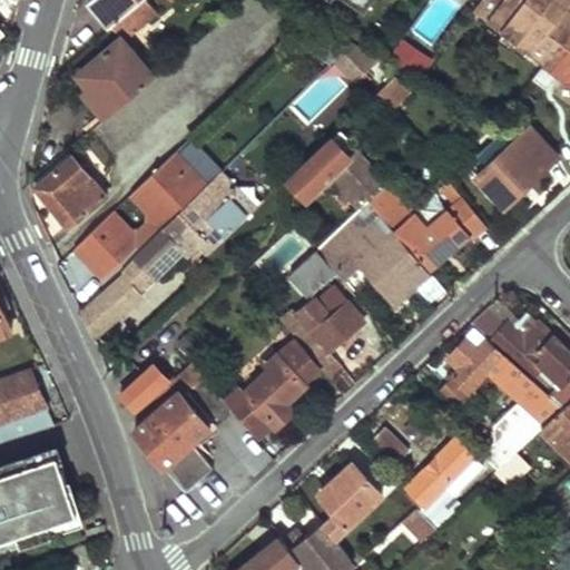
[(90,0),(111,25),(115,22),(139,0),(90,0)]
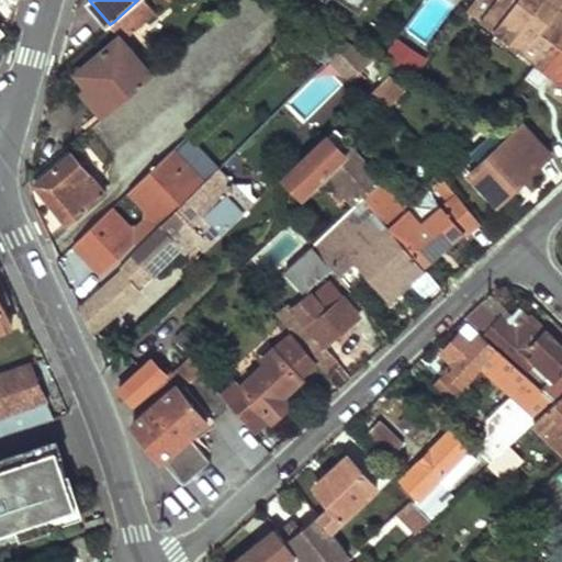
[(278,7),(271,0),(240,0),(150,77),(102,119),(90,128),(111,152),(243,41),(240,40),(278,7)]
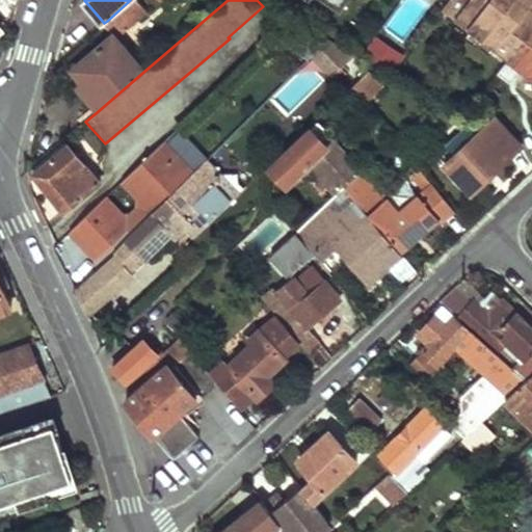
[(130,0),(107,21),(117,33),(143,10),(135,0),(130,0)]
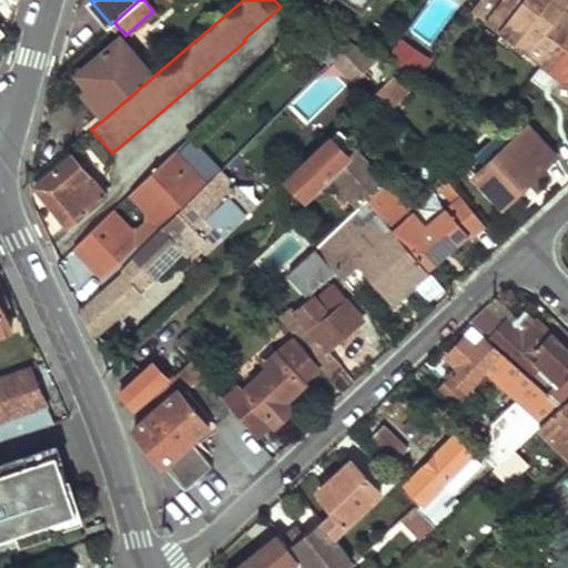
[(346,0),(365,12),(373,0),(346,0)]
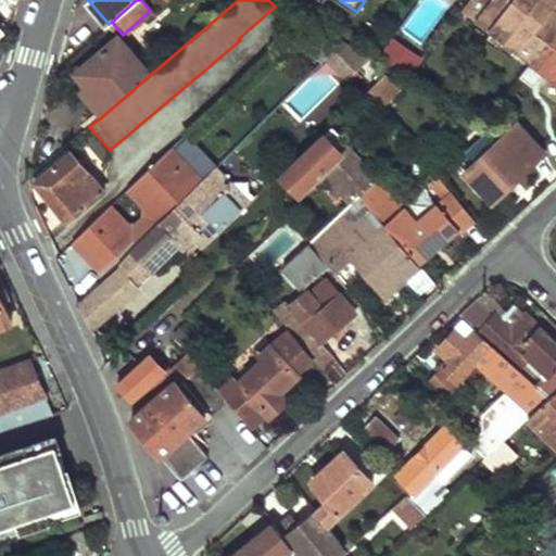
[(555,0),(471,0),(463,12),(531,63),(534,60),(555,30),(555,0)]
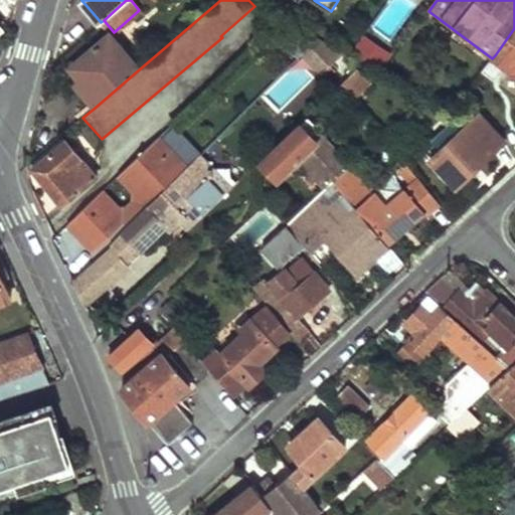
[(282,19),(265,34),(308,55),(309,55),(318,47),(325,40),(282,19)]
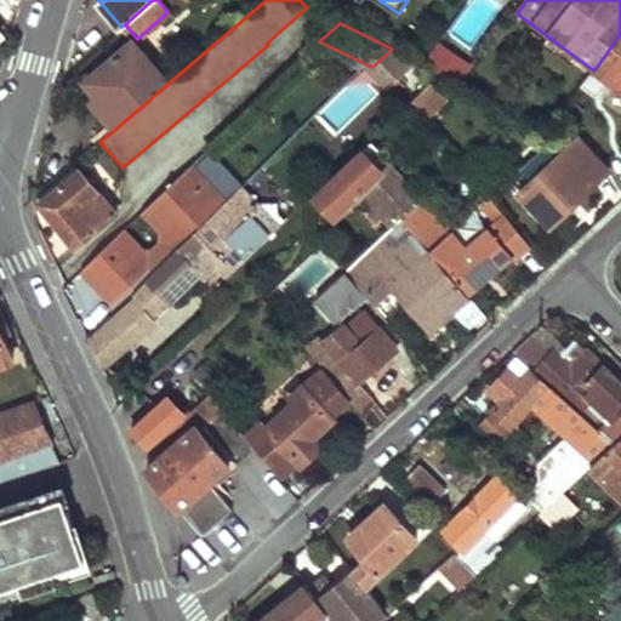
[(121,27),(120,29),(130,41),(131,43),(137,39),(125,24),(121,27)]
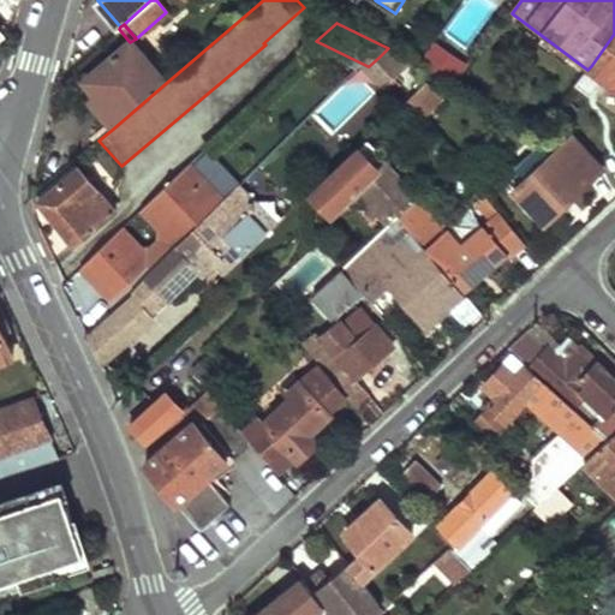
[(614,34),(591,66),(614,84),(614,34)]
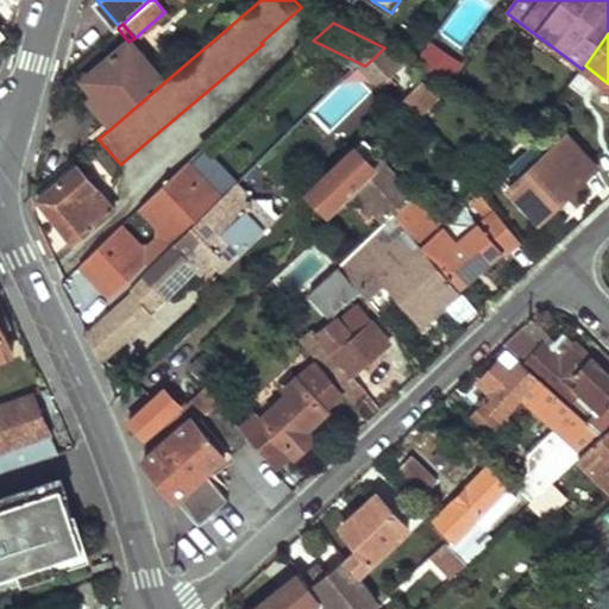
[(129,42),(127,41),(90,73),(82,80),(95,94),(87,101),(111,129),(163,83),(129,42)]
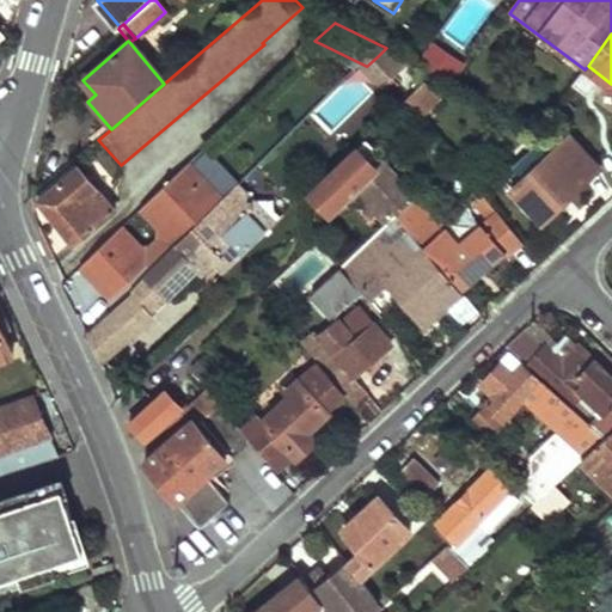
[(470,67),(434,43),(420,65),(429,71),(454,89),(470,67)]
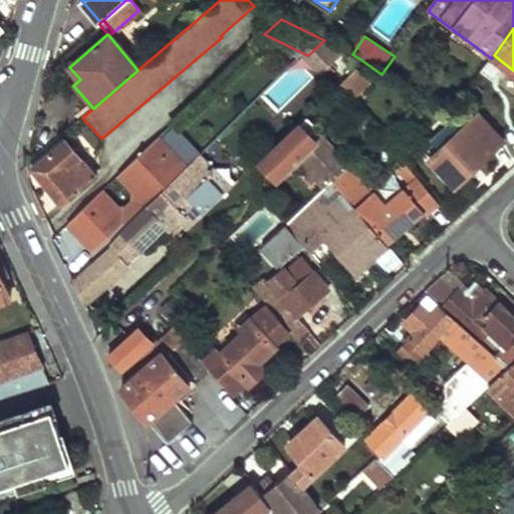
[(337,68),(317,47),(308,55),(328,76),(337,68)]
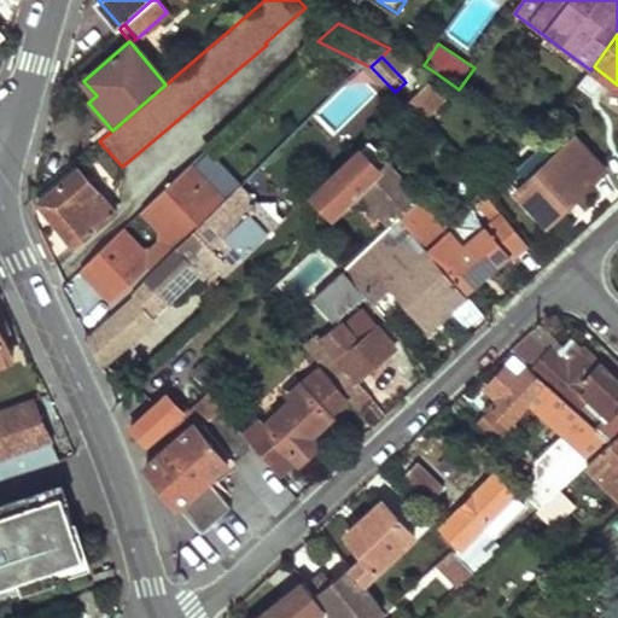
[(443,95),(430,82),(398,114),(417,130),(425,121),(421,117),(443,95)]
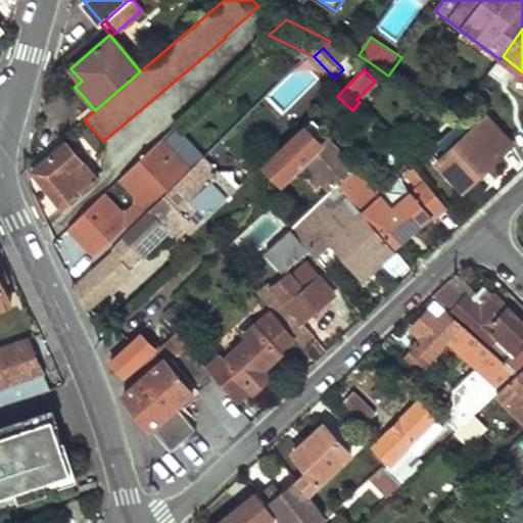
[(344,121),(330,103),(315,119),(324,129),(317,136),(307,125),(267,163),(283,181),(299,164),(305,171),(311,167),(331,187),(355,164),(330,135),(344,121)]
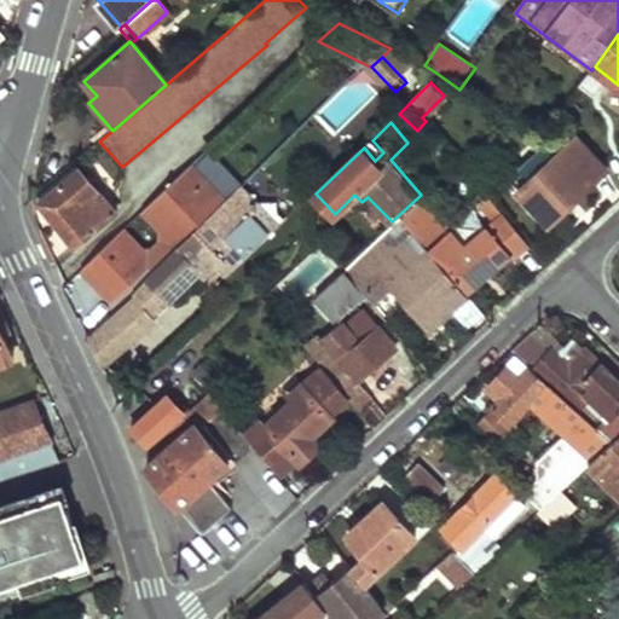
[(383,152),(372,140),(364,148),(375,161),(383,152)]
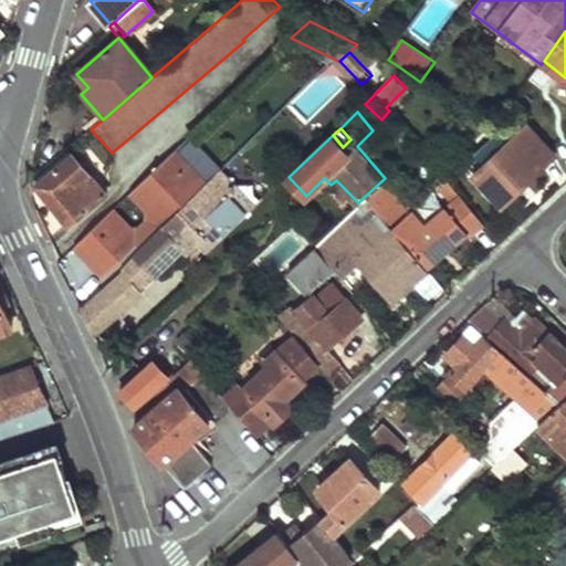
[(555,156),(533,130),(519,145),(514,138),(474,174),(503,205),(555,156)]
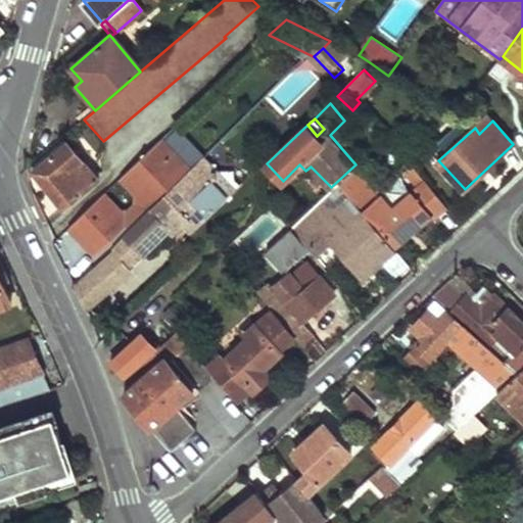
[(194,169),(162,137),(122,178),(139,196),(140,204),(132,214),(123,212),(105,193),(73,225),(97,251),(126,225),(130,229),(194,169)]
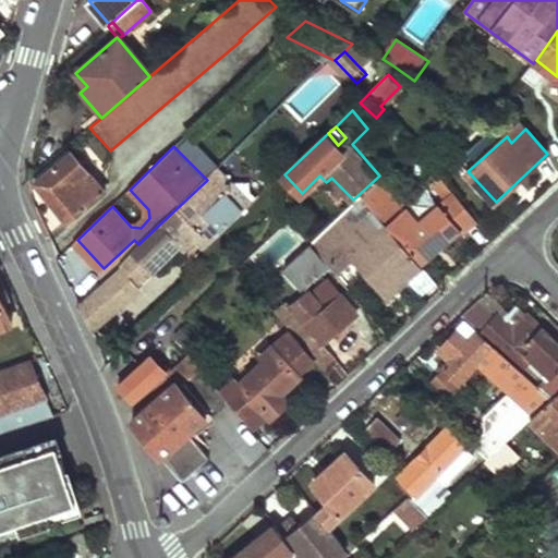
[(424,159),(414,147),(365,193),(391,223),(405,211),(410,217),(426,203),(422,197),(436,183),(420,165),(424,159)]
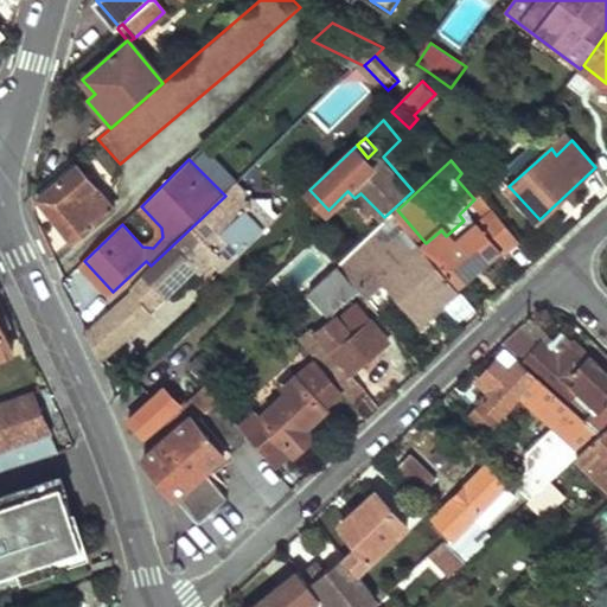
[(112,204),(76,167),(39,202),(75,240),(112,204)]
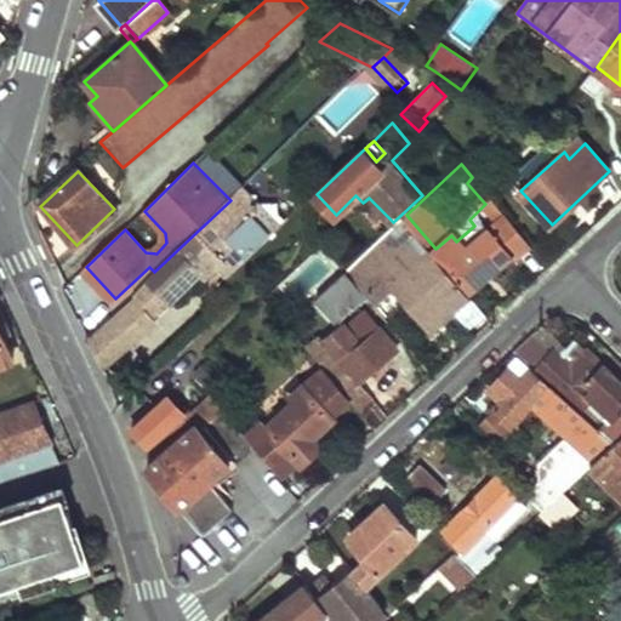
[(249,192),(244,187),(231,200),(154,272),(152,274),(171,295),(201,268),(209,277),(221,266),(227,272),(268,233),(258,222),(260,204),(249,192)]
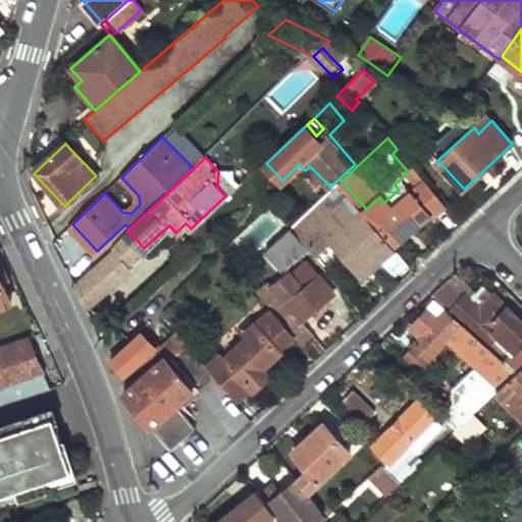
[(217,162),(209,161),(218,171),(217,162)]
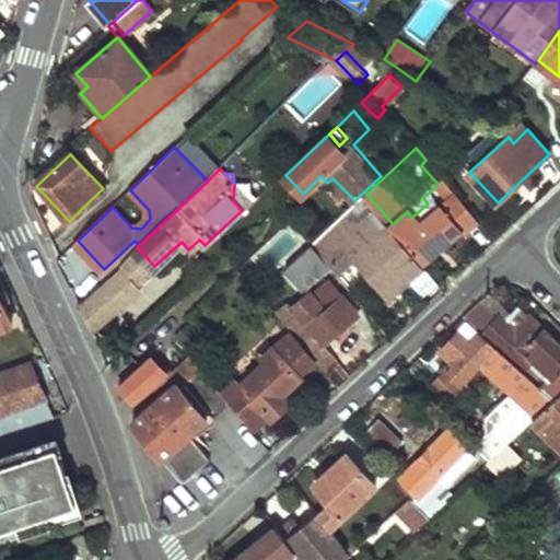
[(251,201),(234,184),(233,200),(242,210),(251,201)]
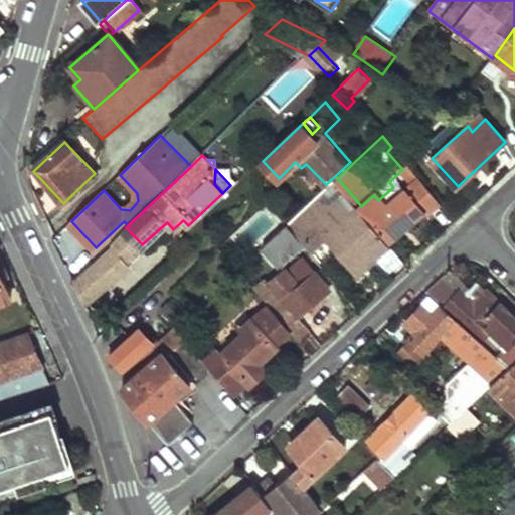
[(345,195),(333,181),(324,189),(336,203),(345,195)]
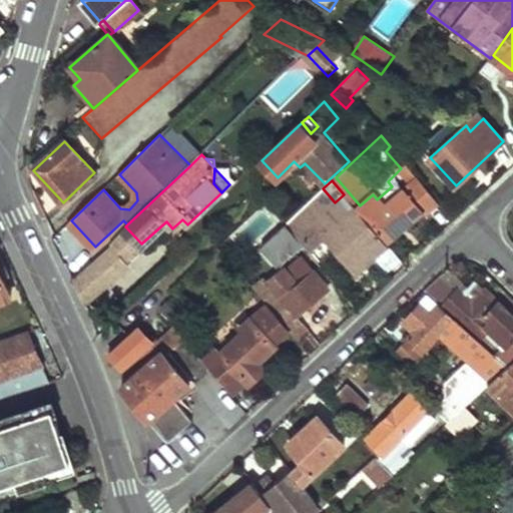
[(441,205),(424,185),(412,197),(429,215),(441,205)]
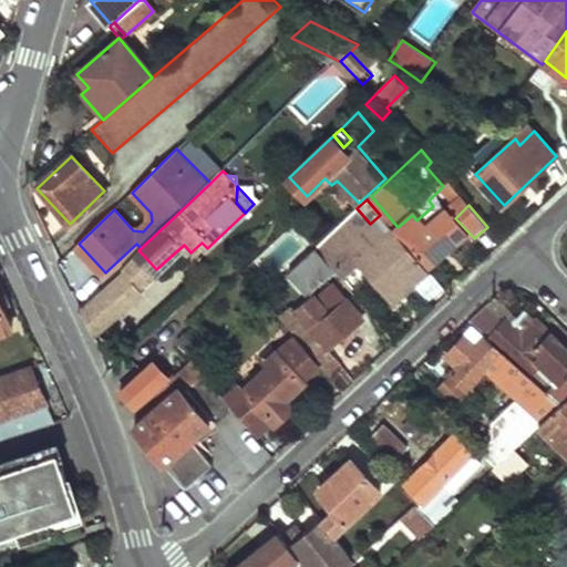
[(429,268),(380,215),(370,224),(346,245),(332,258),(346,276),(363,261),(395,297),(429,268)]
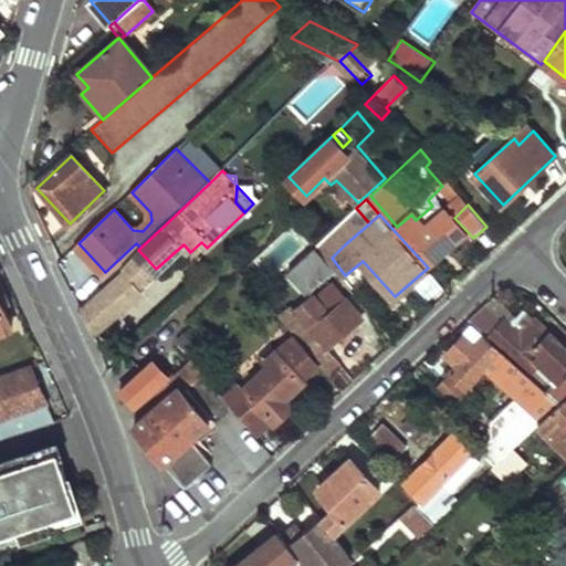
[(500,242),(486,227),(473,238),(491,255),(500,242)]
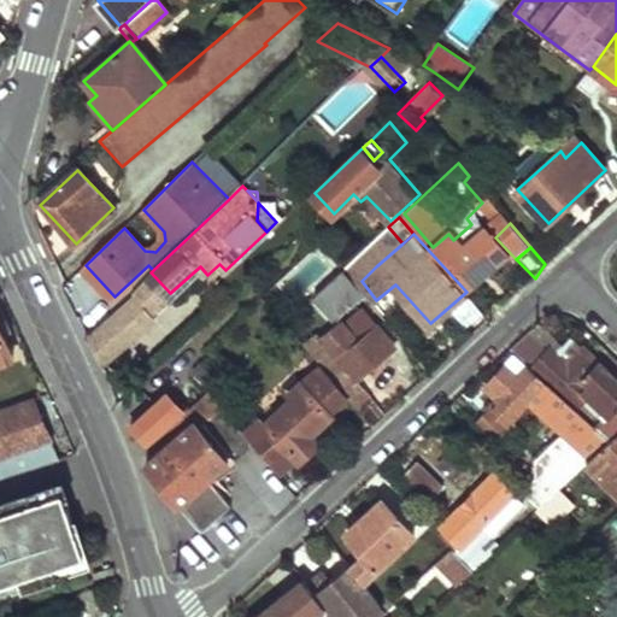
[(376,266),(363,250),(342,269),(353,282),(362,281),(376,266)]
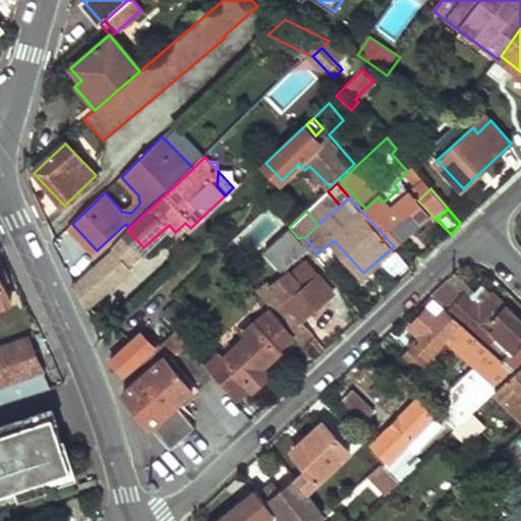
[(298,238),(289,227),(263,250),(278,268),(304,245),(298,238)]
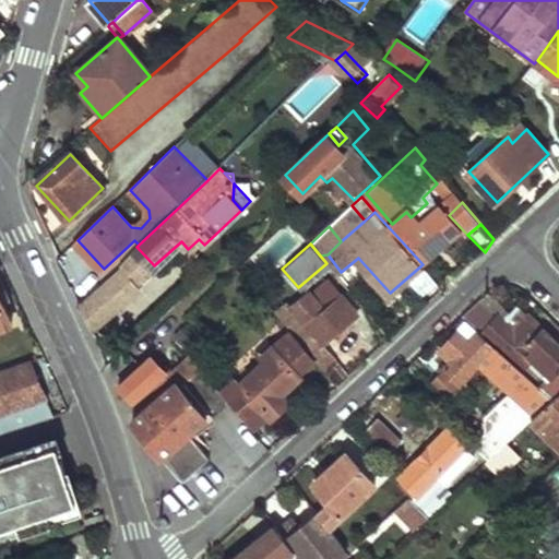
[(153,268),(134,249),(120,262),(123,266),(138,282),(153,268)]
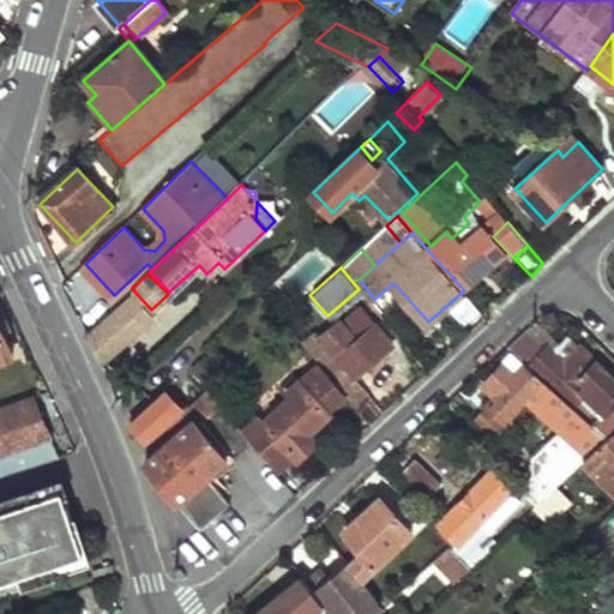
[(92,342),(101,360),(108,354),(110,356),(155,314),(151,309),(136,293),(91,336),(92,342)]
